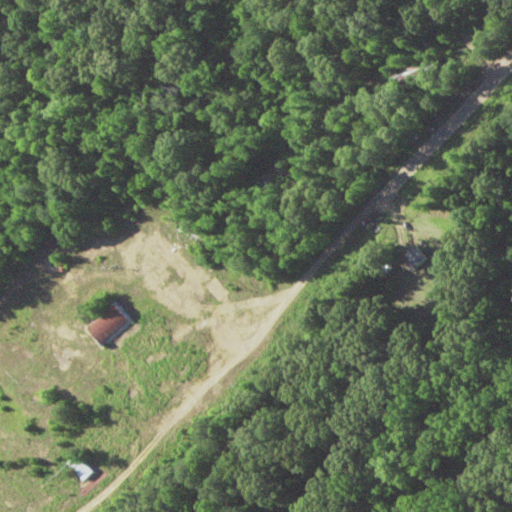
[(439,71),(436,60),(390,75),(394,86),(439,71)]
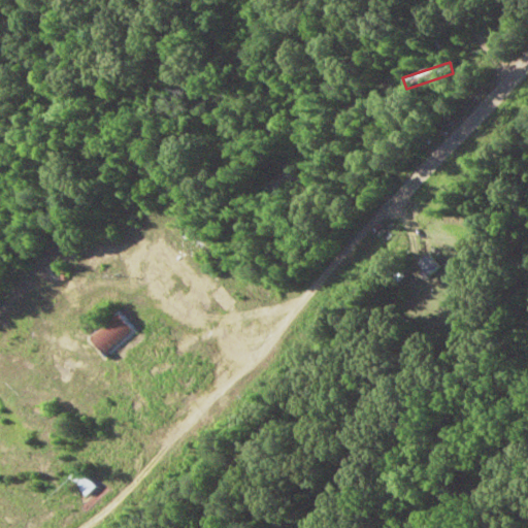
[(440,266),(428,255),(418,266),(430,277),(440,266)]
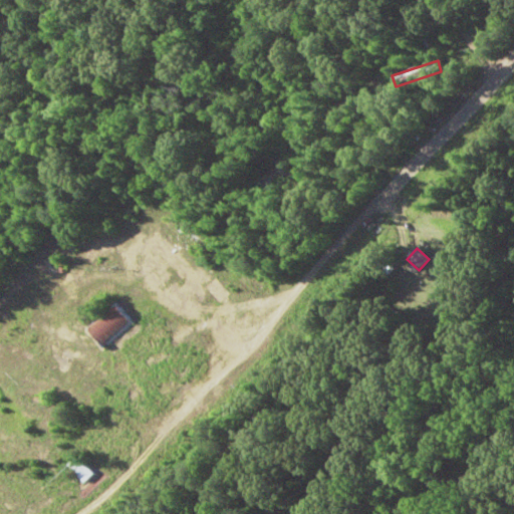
[(105,349),(134,324),(114,304),(87,329),(105,349)]
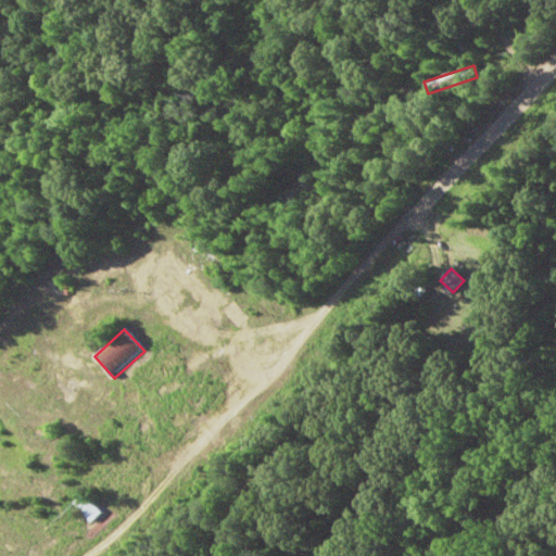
[(73,501),(88,526),(102,517),(87,492),(73,501)]
